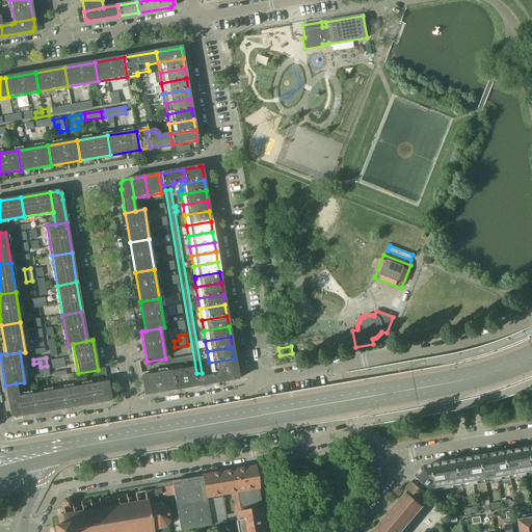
[(52,369),(64,367),(63,358),(51,361),(52,369)]
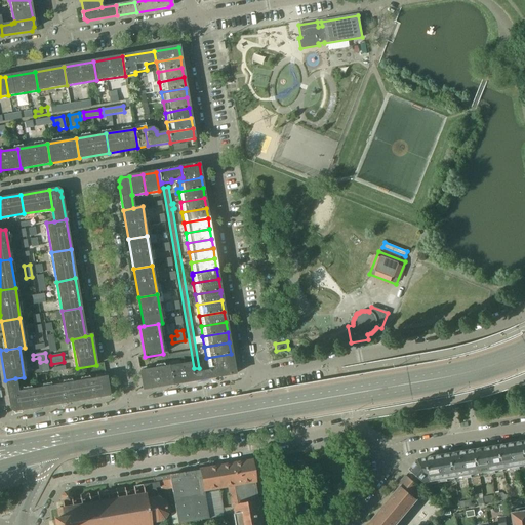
[(231,354),(206,358),(208,368),(233,364),(231,354)]
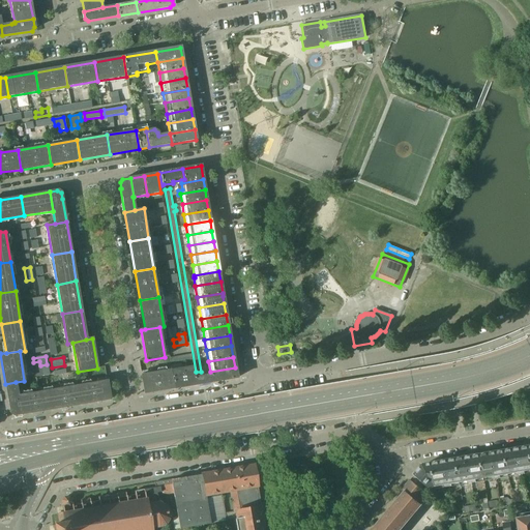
[(193,366),(181,369),(184,387),(196,385),(194,373),(193,366)]
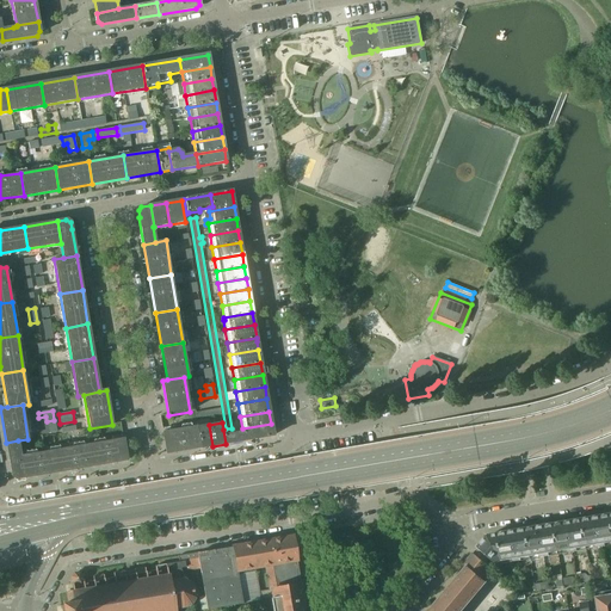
[(271,424),(242,429),(242,432),(244,432),(245,440),(273,436),(271,424)]
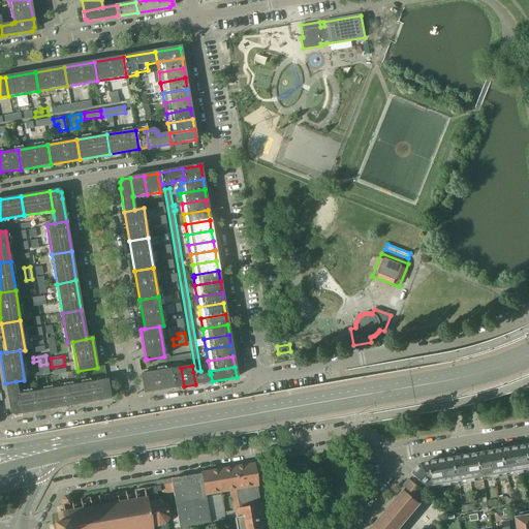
[(181,368),(170,370),(174,387),(184,386),(181,368)]
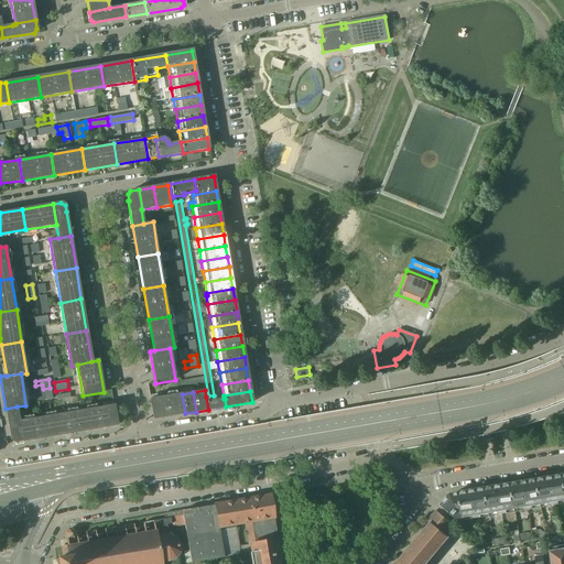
[(182,393),(150,399),(153,419),(185,413),(182,394),(182,393)]
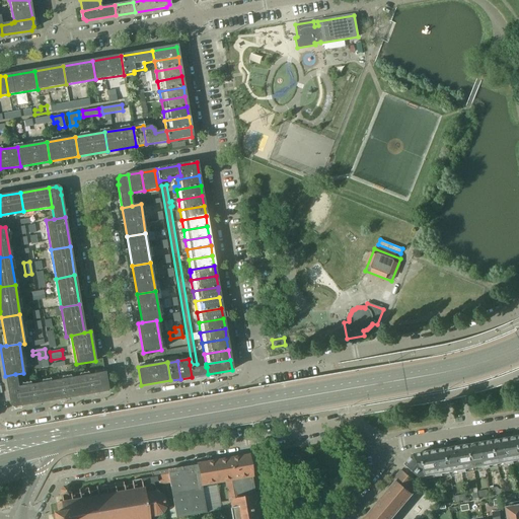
[(192,365),(190,365),(192,377),(208,374),(207,367),(206,367),(199,368),(198,364),(192,365)]
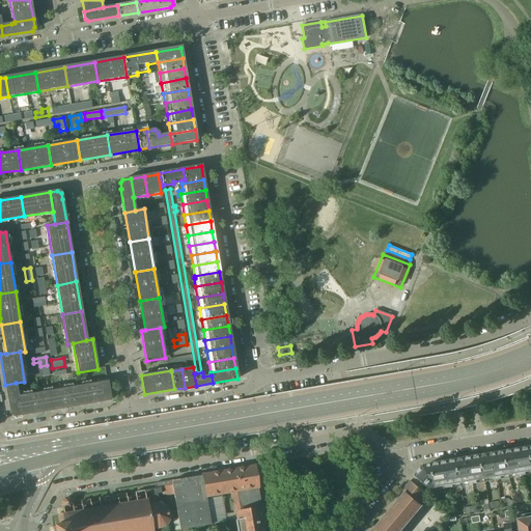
[(107,382),(77,386),(81,406),(110,400),(107,382)]
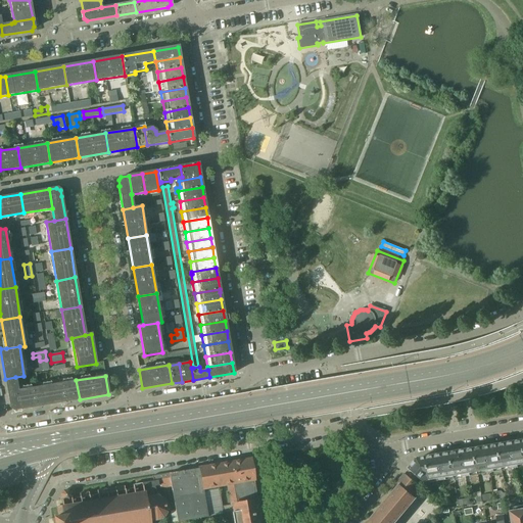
[(15,377),(5,379),(10,409),(13,411),(21,409),(17,390),(15,377)]
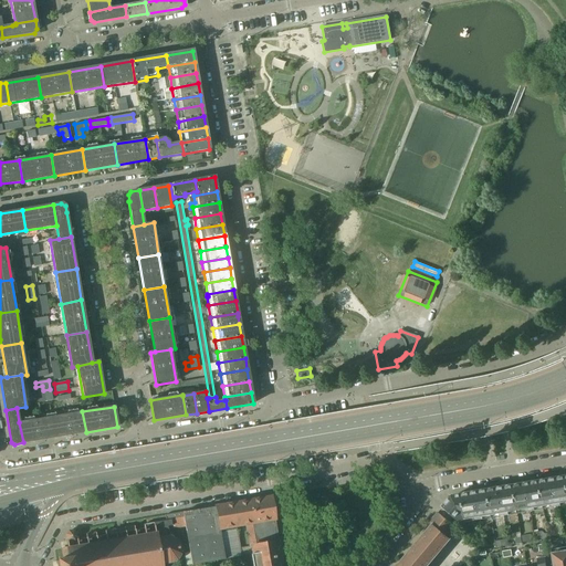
[(82,411),(51,417),(54,438),(86,432),(82,411)]
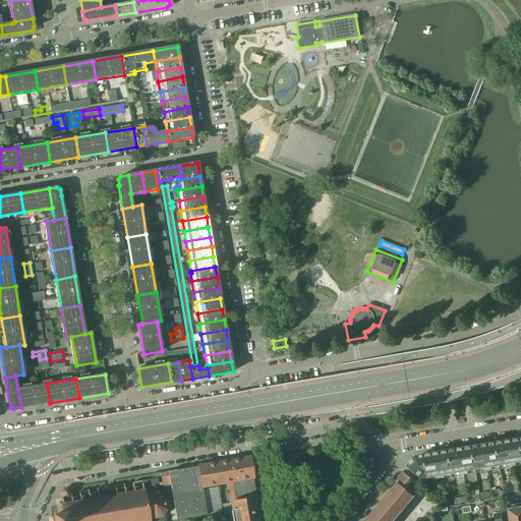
[(47,384),(17,389),(21,407),(50,403),(47,384)]
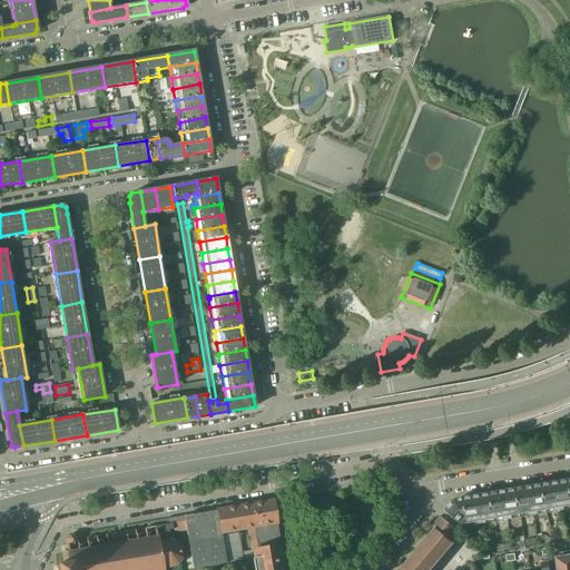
[(569,488),(569,481),(556,483),(560,511),(569,509),(569,488)]
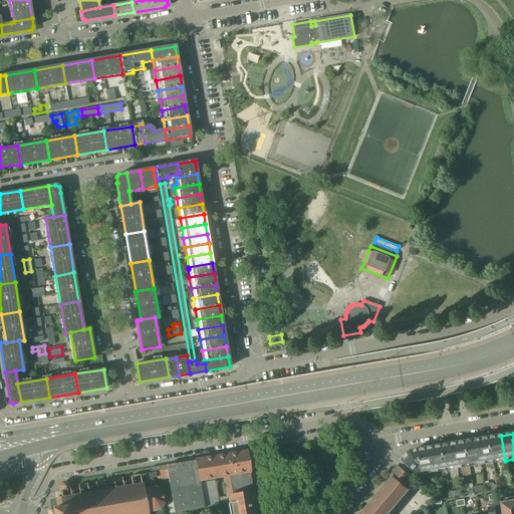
[(501,436),(496,437),(494,436),(489,437),(493,463),(505,461),(501,436)]
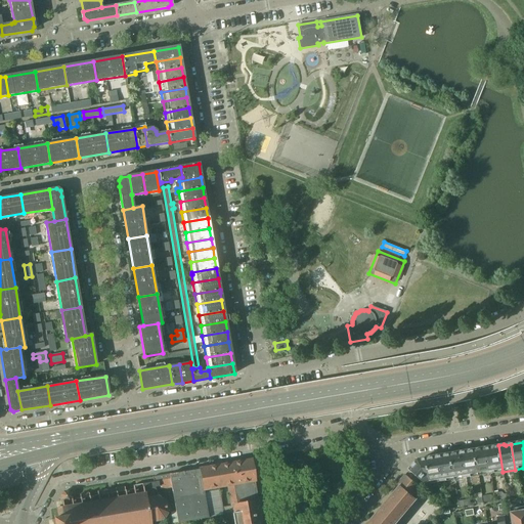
[(492,446),(491,447),(487,448),(491,474),(503,472),(498,445),(492,446)]
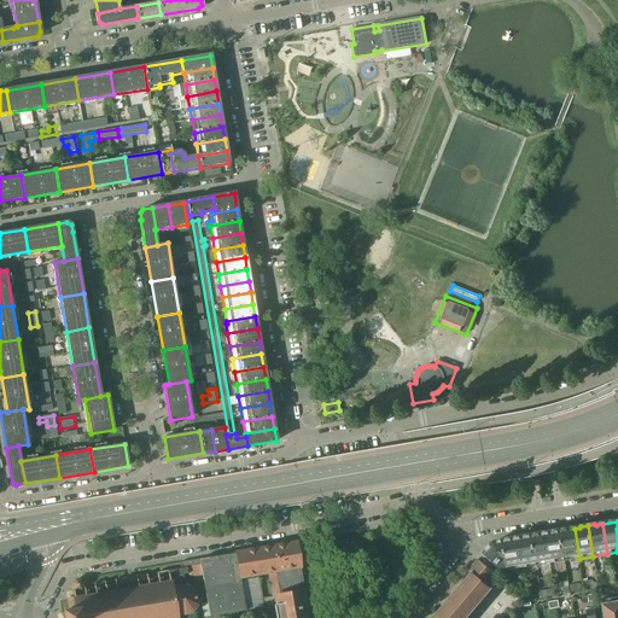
[(575,529),(560,531),(565,561),(579,559),(575,529)]
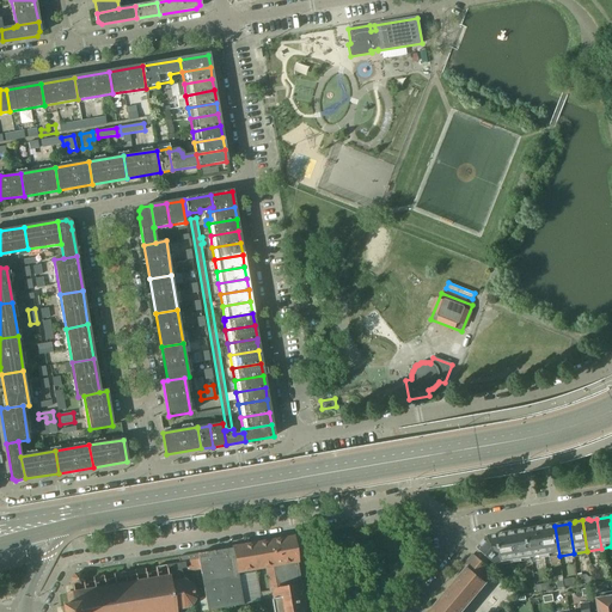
[(540,528),(540,532),(545,558),(560,556),(555,526),(540,528)]
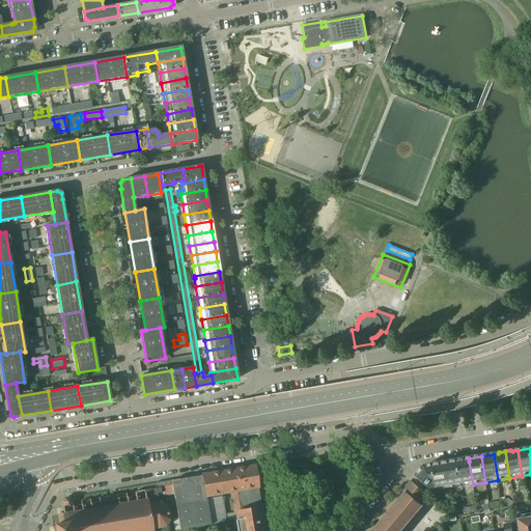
[(473,484),(469,462),(469,458),(464,459),(462,458),(456,459),(460,486),(473,484)]
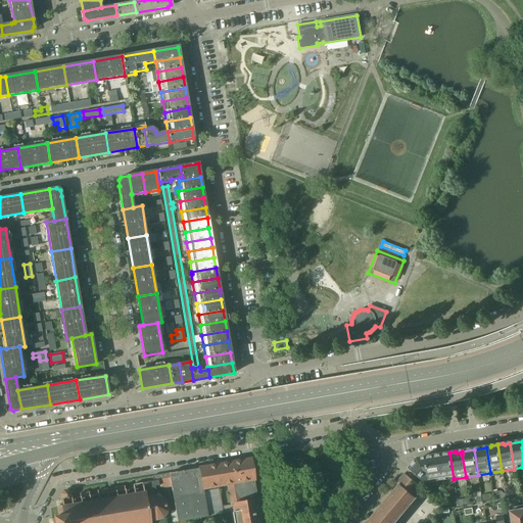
[(443,454),(442,456),(437,456),(441,481),(454,479),(449,453),(443,454)]
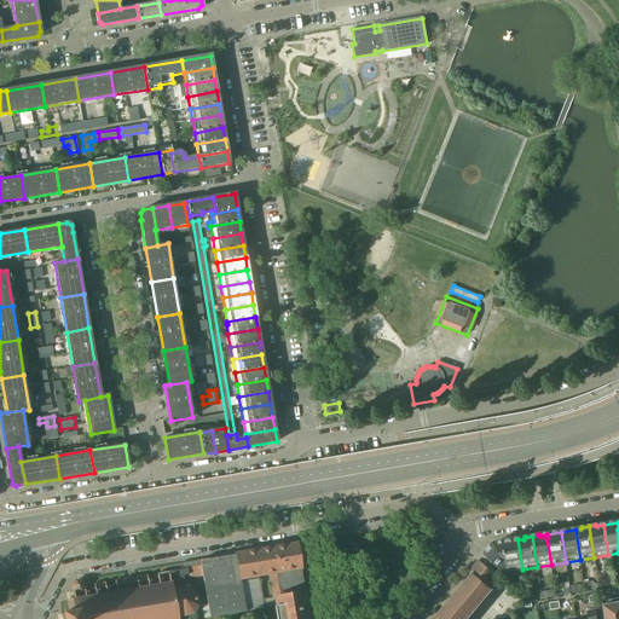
[(518,539),(505,542),(510,571),(522,570),(518,539)]
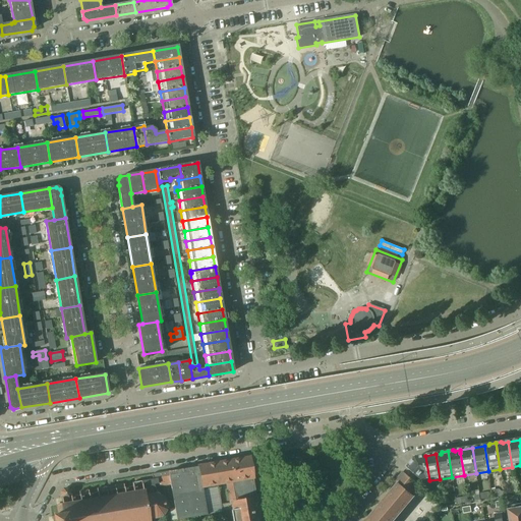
[(415,458),(407,467),(415,473),(424,481),(429,480),(425,456),(415,458)]
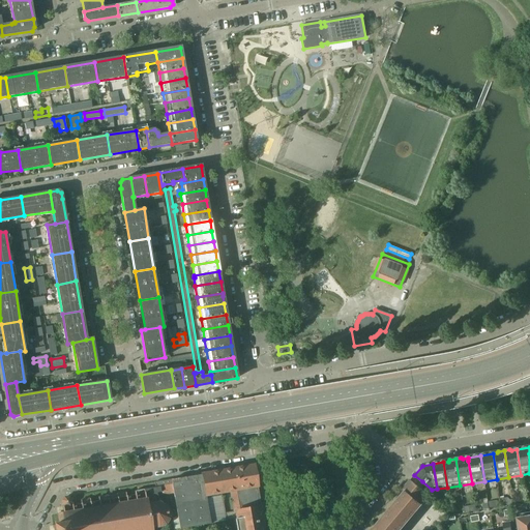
[(163,529),(162,525),(164,525),(165,524),(165,523),(166,522),(167,521),(168,520),(168,519),(168,518),(169,517),(169,514),(169,513),(168,512),(168,511),(168,509),(167,508),(166,507),(166,506),(165,505),(164,505),(162,504),(159,503),(158,503),(156,493),(173,491),(179,529),(210,524),(226,522),(225,513),(235,511),(236,519),(234,520),(235,529),(264,529),(254,466),(154,482),(155,488),(134,492),(135,495),(126,496),(125,493),(116,495),(116,498),(109,499),(108,496),(98,498),(98,501),(90,502),(90,499),(80,501),(81,504),(72,505),(71,502),(71,499),(67,497),(64,498),(61,501),(62,504),(61,504),(63,513),(58,514),(59,525),(53,526),(53,529),(163,529)]
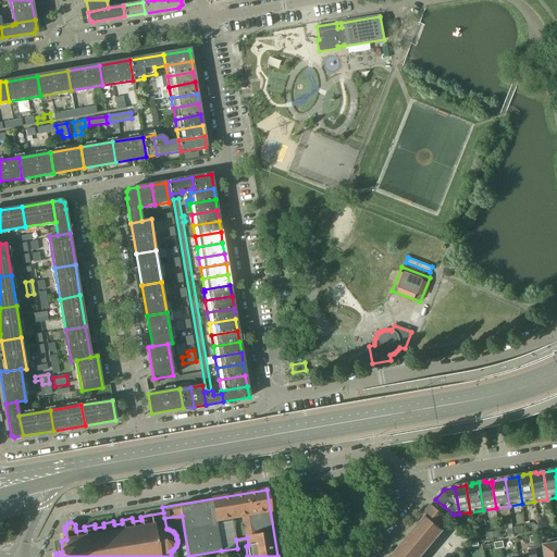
[(420,556),(443,531),(440,529),(447,519),(440,511),(444,506),(435,499),(422,516),(424,518),(391,556),(420,556)]
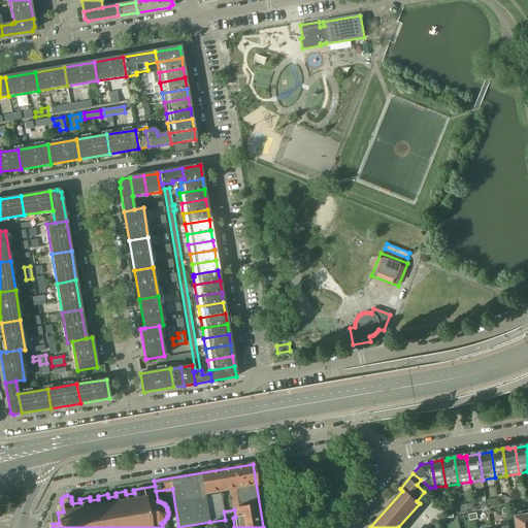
[(509,502),(509,497),(508,498),(506,496),(498,497),(499,504),(509,502)]
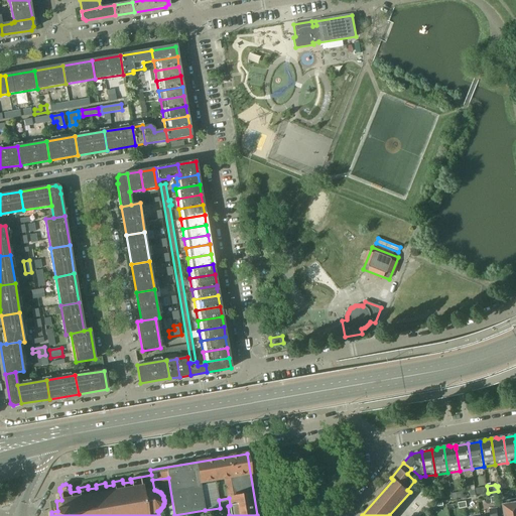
[(515,515),(515,498),(502,501),(504,515),(515,515)]
